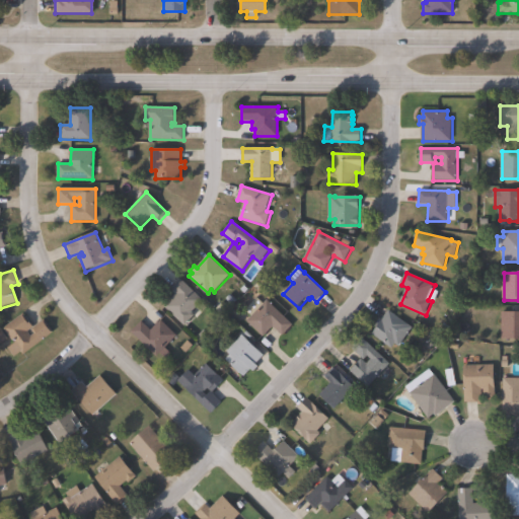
[(202,312),(197,316),(196,315),(186,326),(165,307),(176,294),(171,290),(181,280),(204,300),(197,307),(202,312)]
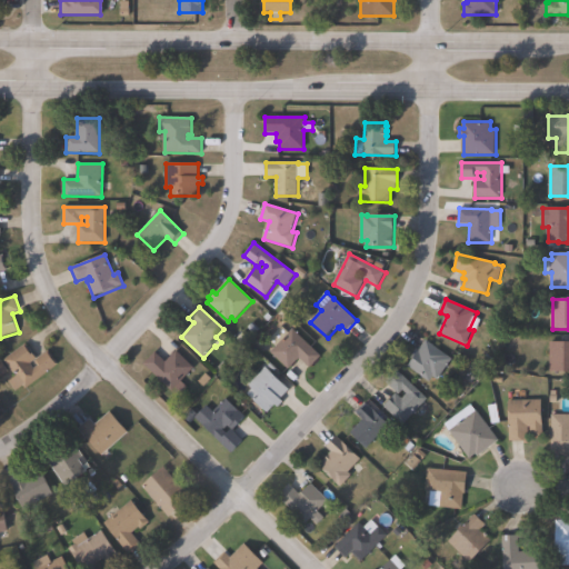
[(282,327),(290,333),(293,329),(322,358),(311,369),(300,358),(289,370),(271,352),(277,347),(269,340),(282,327)]
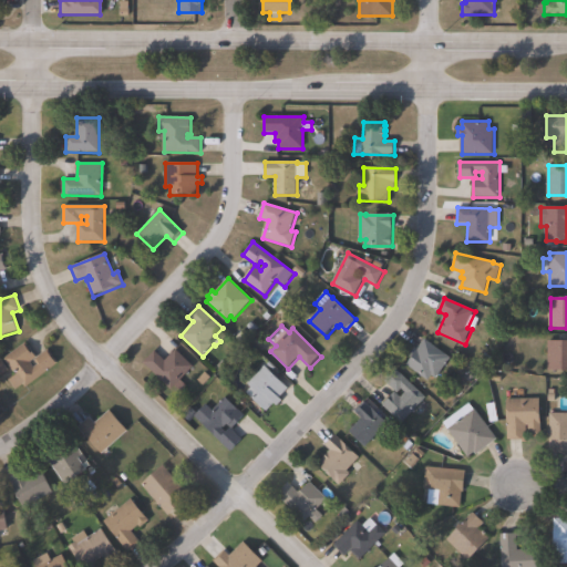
[(426,339),(452,359),(436,379),(433,377),(430,381),(408,366),(413,359),(410,357),(416,348),(419,349),(426,339)]
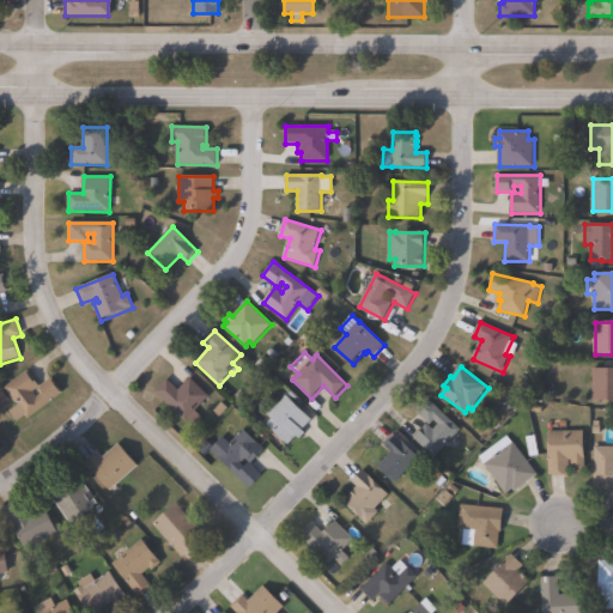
[(612,369),(612,401),(593,401),(594,369),(612,369)]
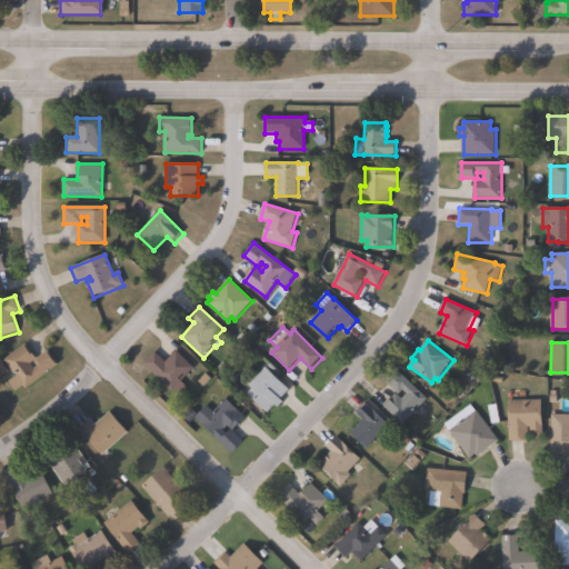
[(26,345),(38,360),(49,351),(59,365),(26,390),(23,387),(17,392),(9,382),(17,377),(5,360),(26,345)]
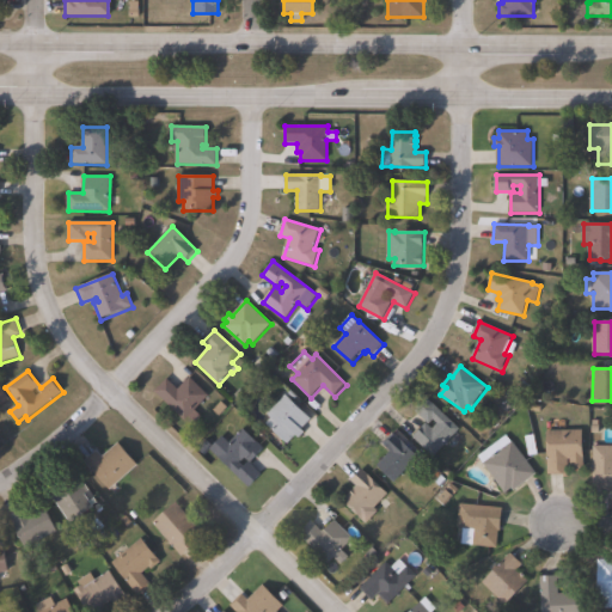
[(190,378),(209,397),(184,421),(154,391),(167,379),(178,390),(190,378)]
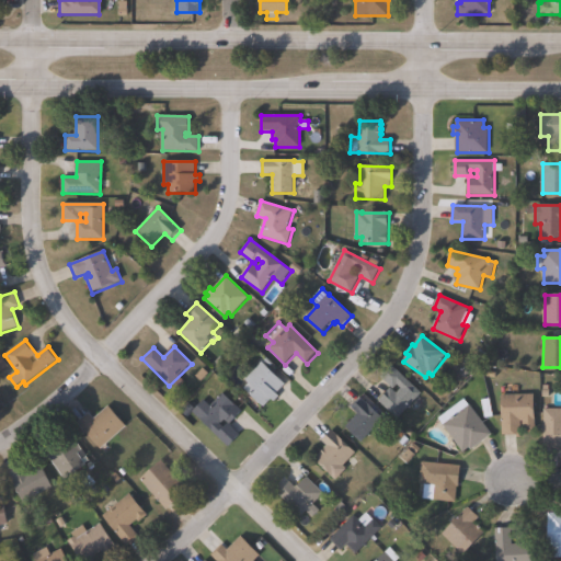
[(281,398),(275,403),(272,399),(264,408),(244,388),(249,384),(245,380),(263,363),(286,385),(277,395),(281,398)]
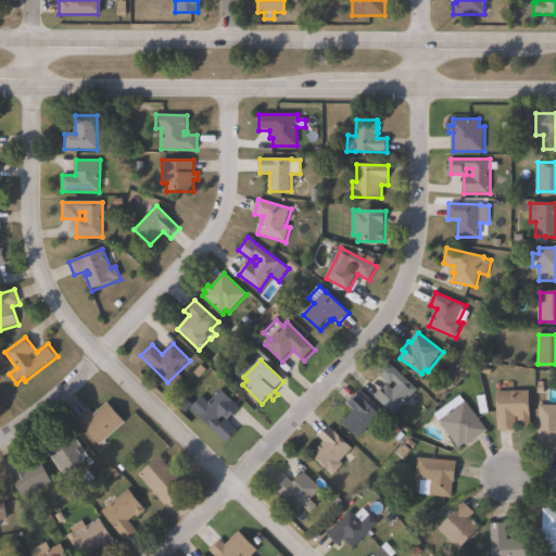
[(390,363),(418,391),(416,393),(422,399),(413,408),(406,403),(395,416),(376,397),(389,384),(394,390),(399,386),(394,381),(391,386),(379,374),(390,363)]
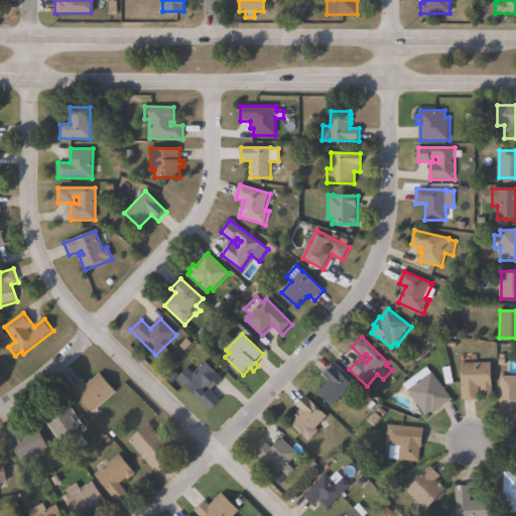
[(221,400),(211,410),(183,385),(206,362),(223,378),(212,391),(221,400)]
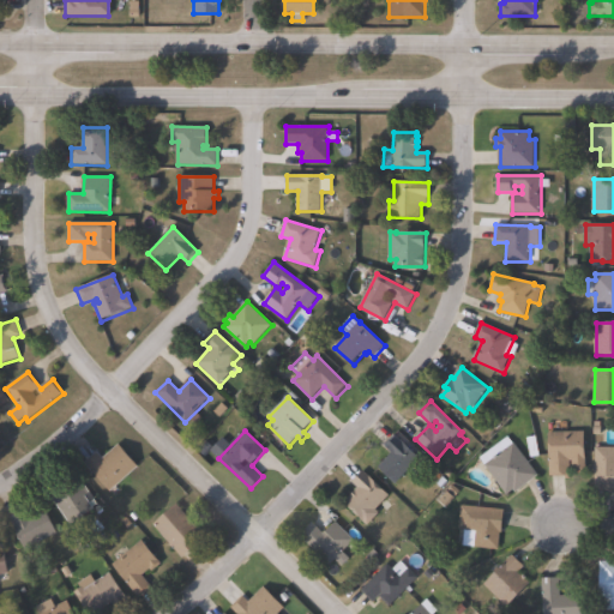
[(585,432),(587,446),(591,446),(593,456),(587,456),(588,471),(573,471),(573,461),(571,461),(572,476),(551,477),(549,433),(585,432)]
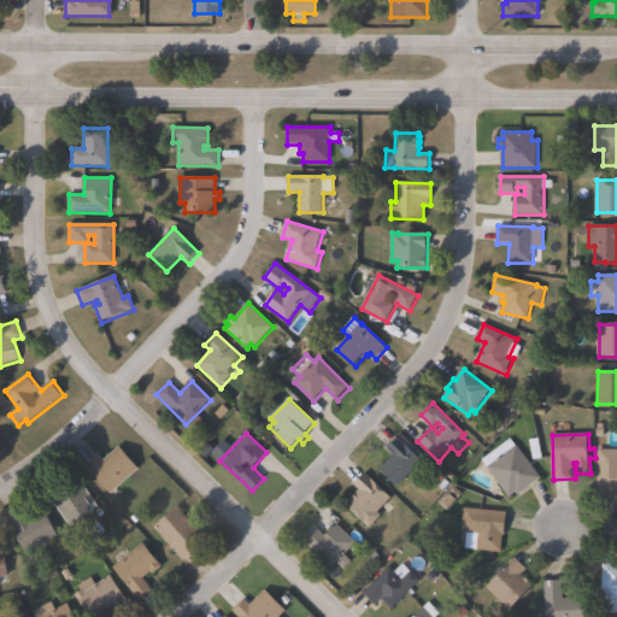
[(423,460),(400,487),(381,470),(394,456),(387,448),(397,436),(423,460)]
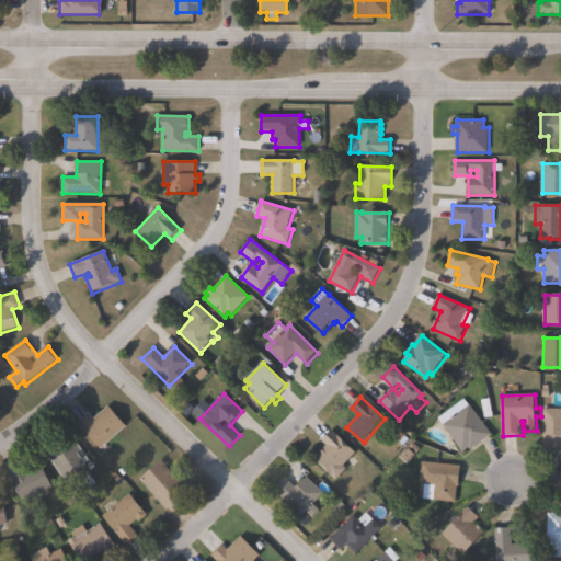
[(466,400),(470,407),(471,405),(493,435),(472,450),(471,448),(465,454),(439,419),(466,400)]
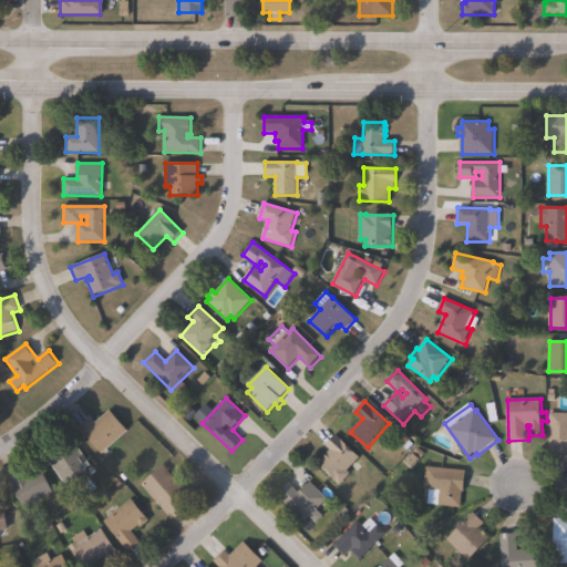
[(109,411),(127,431),(103,454),(79,429),(90,418),(95,423),(109,411)]
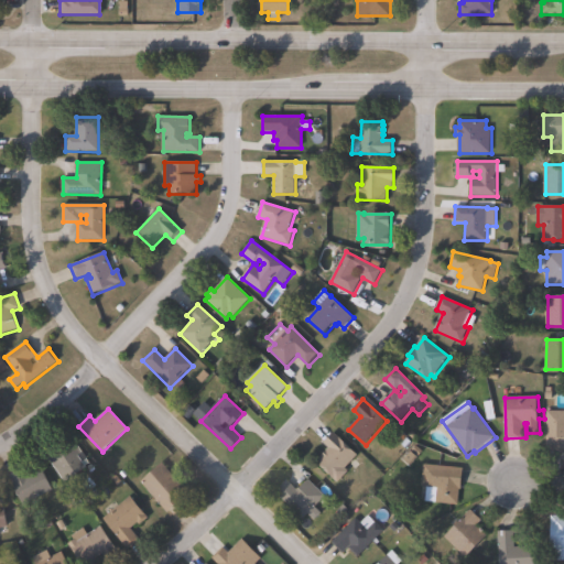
[(563,411),(563,452),(548,452),(548,411),(563,411)]
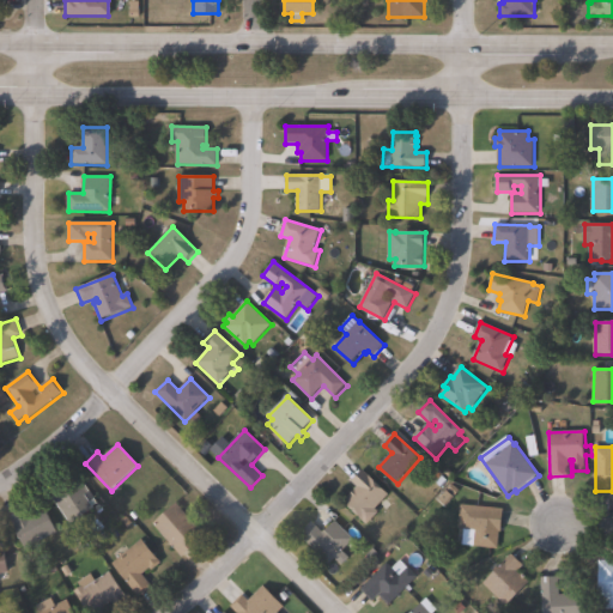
[(380,513),(368,525),(345,502),(359,487),(353,481),(363,471),(389,496),(376,509),(380,513)]
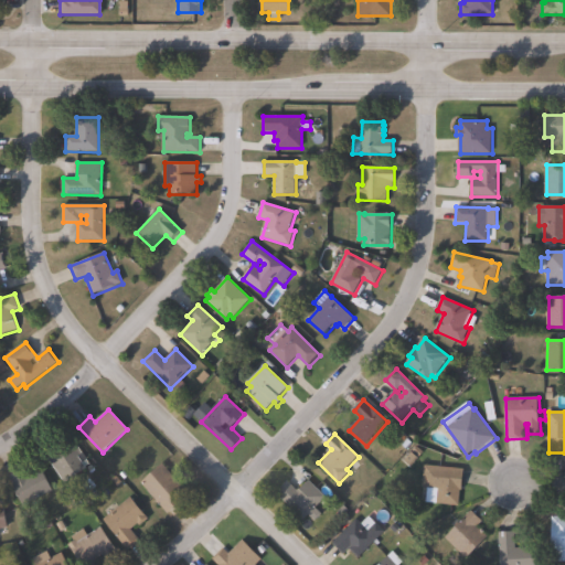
[(71,439),(82,456),(80,457),(87,469),(65,484),(44,454),(60,443),(62,446),(71,439)]
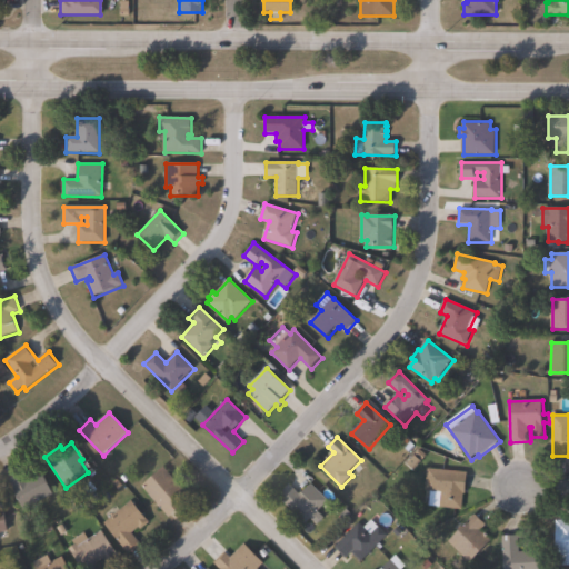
[(191,499),(170,518),(142,487),(163,467),(191,499)]
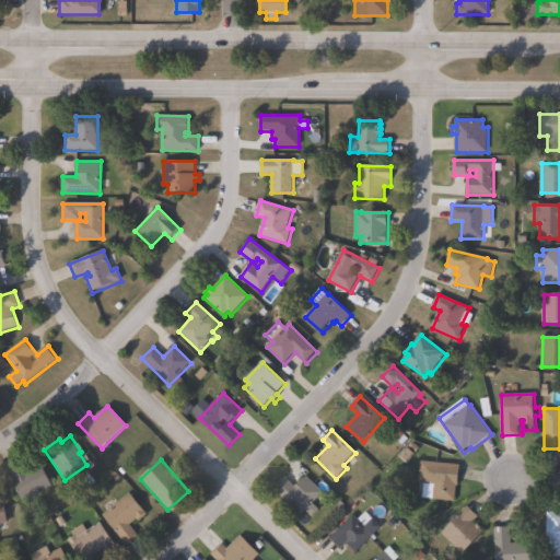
[(434,499),(434,500),(423,499),(424,483),(419,483),(421,462),(461,465),(457,499),(434,499)]
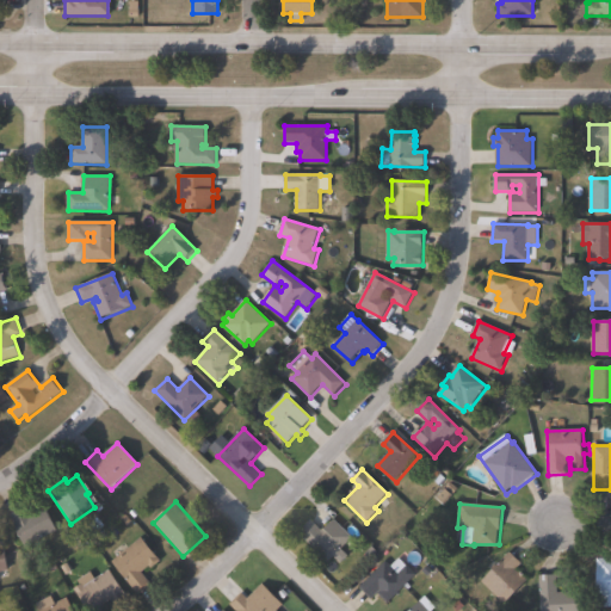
[(25,508),(30,518),(45,510),(57,531),(39,541),(42,545),(36,549),(34,544),(25,548),(8,517),(25,508)]
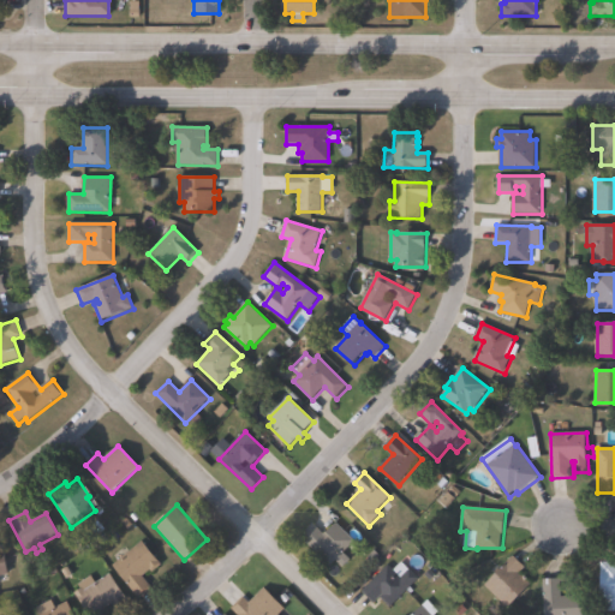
[(336,523),(356,542),(333,567),(300,537),(312,524),(324,535),(336,523)]
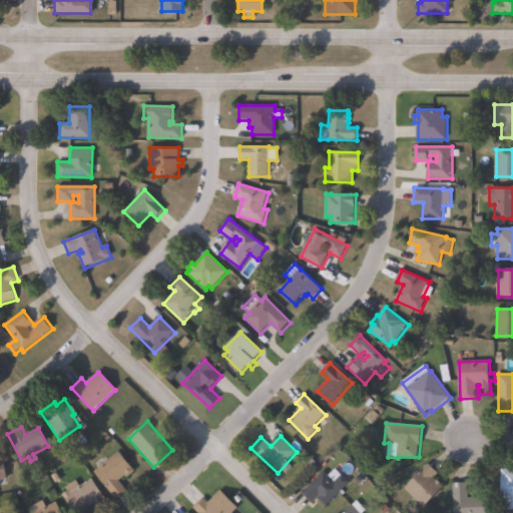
[(118,452),(134,471),(127,477),(126,476),(119,481),(126,491),(116,499),(97,476),(95,478),(92,474),(98,469),(95,464),(104,456),(108,461),(118,452)]
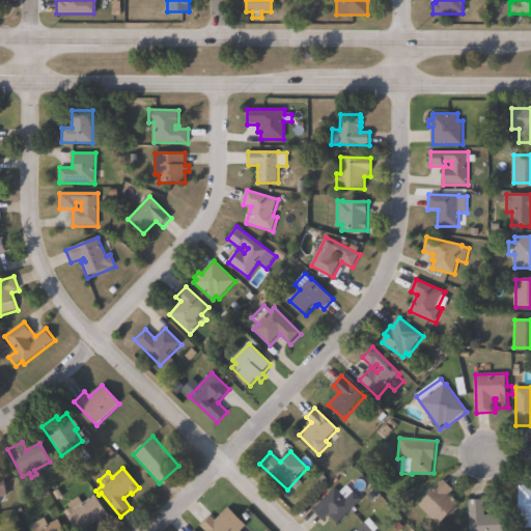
[(0,497),(8,496),(4,476),(0,476),(0,497)]
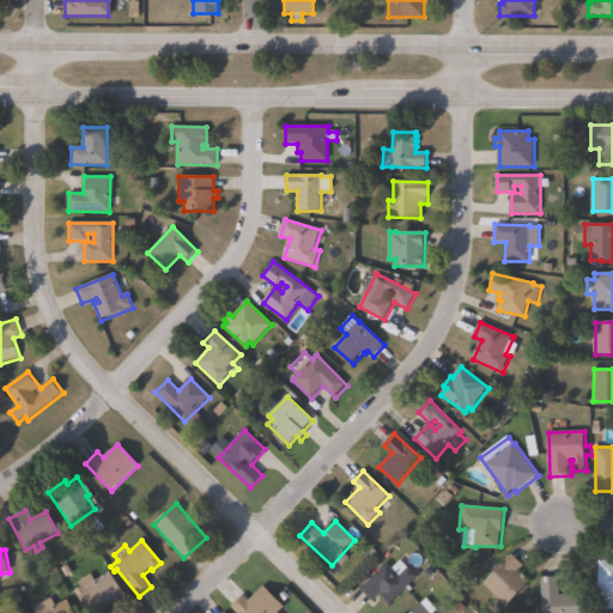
[(530,583),(508,606),(484,582),(513,553),(523,565),(519,571),(530,583)]
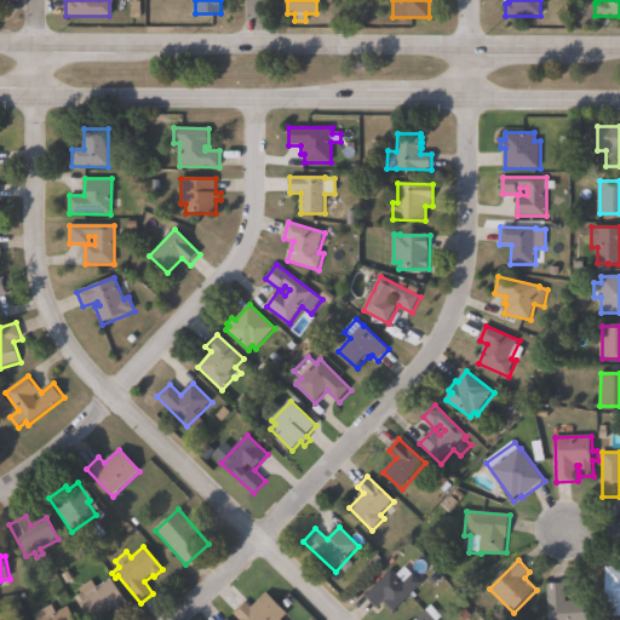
[(619,616),(606,616),(607,567),(619,567),(619,616)]
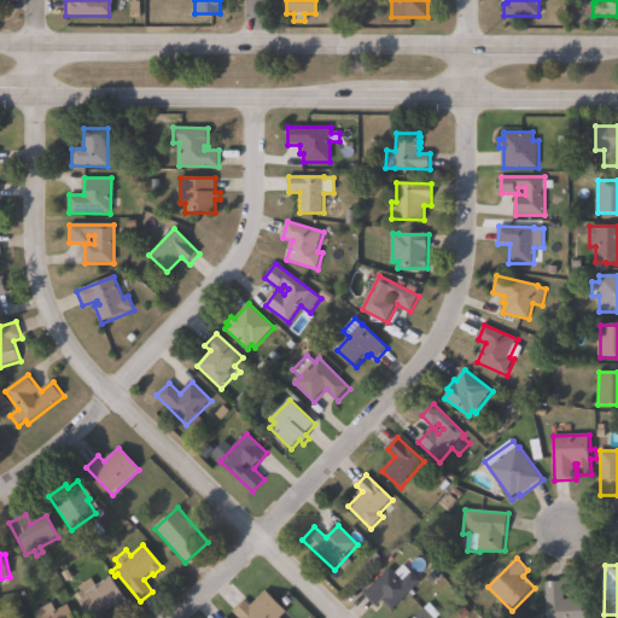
[(391,569),(404,582),(413,572),(423,582),(392,611),(384,601),(386,600),(385,599),(375,607),(363,595),(391,569)]
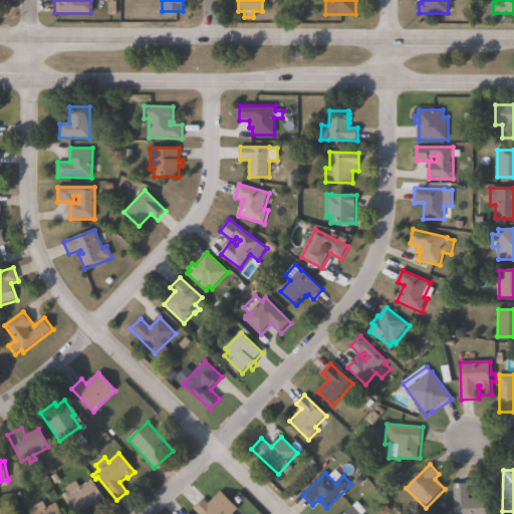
[(92,480),(108,503),(98,510),(100,513),(74,513),(62,496),(68,493),(65,489),(76,482),(80,488),(92,480)]
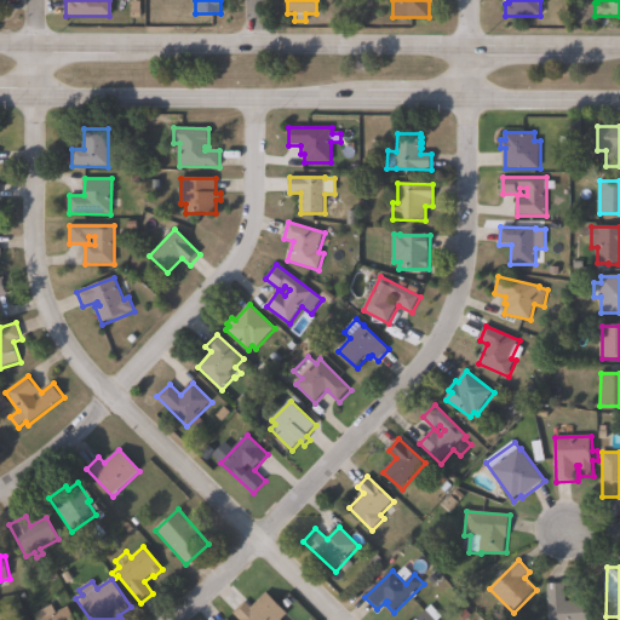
[(566,584),(567,602),(589,602),(589,619),(547,619),(547,584),(566,584)]
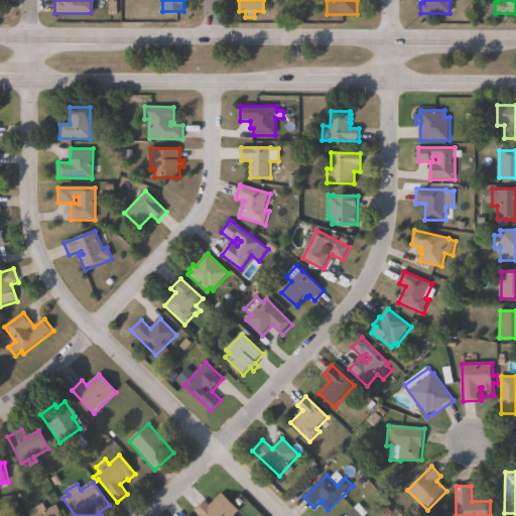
[(222,494),(240,511),(235,515),(200,515),(196,512),(205,502),(210,507),(222,494)]
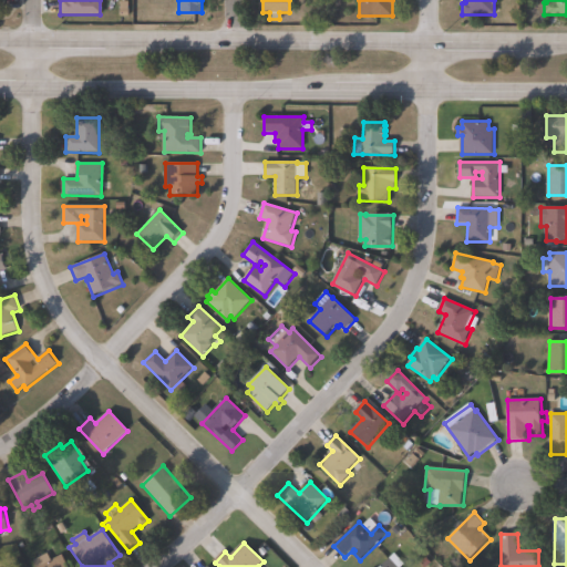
[(48,554),(52,562),(63,556),(69,566),(35,566),(33,562),(48,554)]
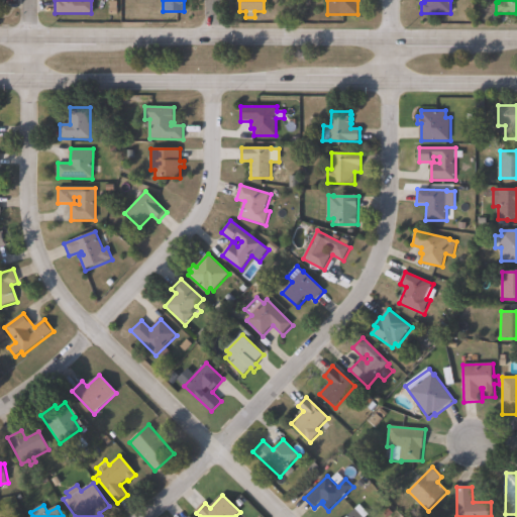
[(367,516),(346,516),(360,505),(370,515),(367,516)]
